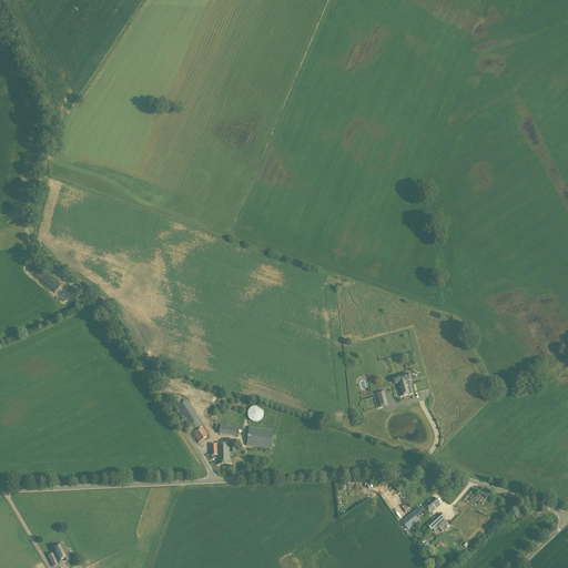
[(37,266),(30,273),(33,276),(36,274),(44,283),(49,280),(37,266)]
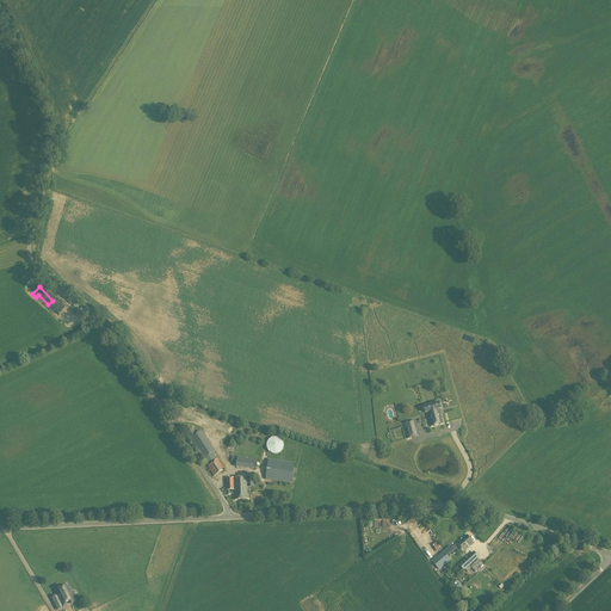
[(442,409),(439,403),(433,405),(433,403),(430,405),(430,406),(424,407),(426,413),(427,413),(431,427),(444,424),(439,409),(442,409)]
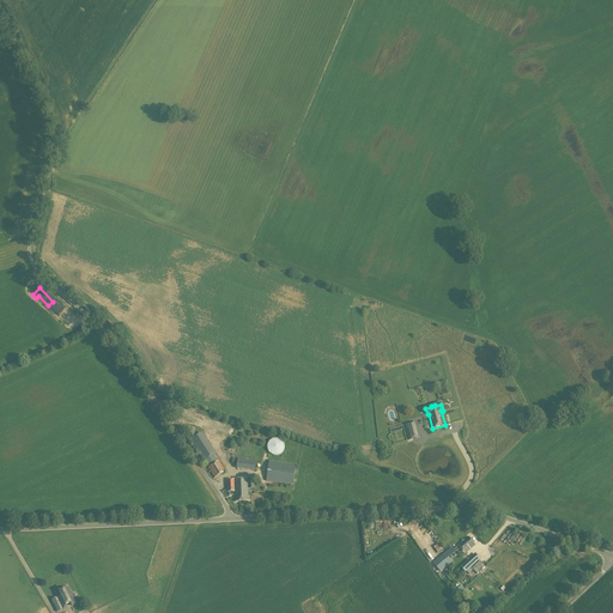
[(410,441),(420,437),(416,423),(405,425),(410,441)]
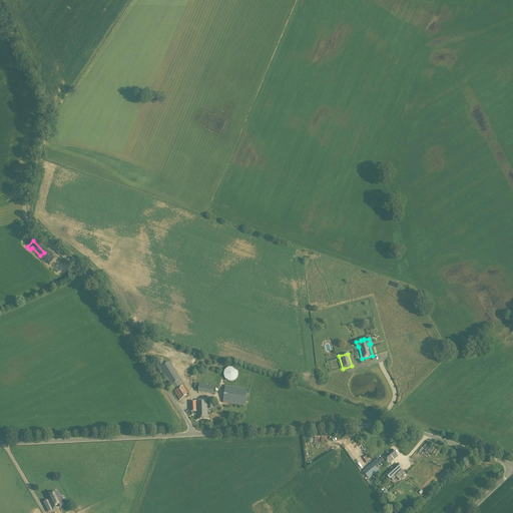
[(164,366),(161,361),(156,363),(160,368),(179,400),(188,395),(168,363),(164,366)]
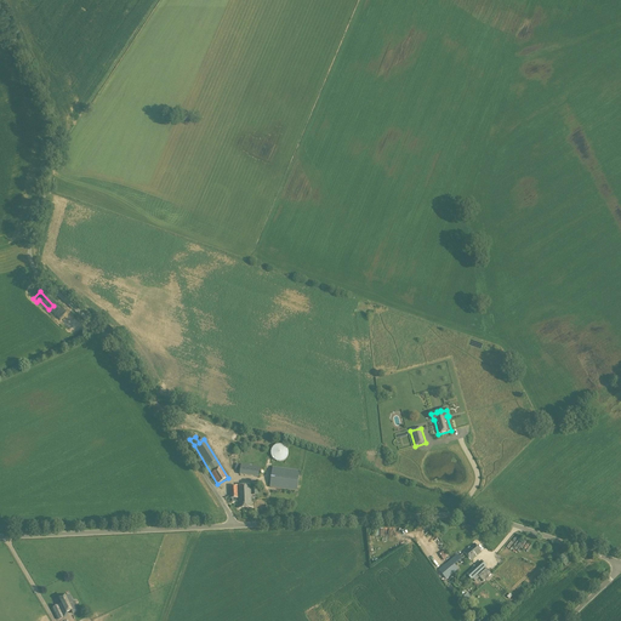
[(280,462),(281,462),(283,461),(284,461),(285,460),(286,459),(288,457),(288,456),(289,455),(289,454),(289,453),(288,450),(288,449),(286,448),(286,446),(285,446),(284,445),(283,445),(280,444),(279,444),(278,445),(277,445),(275,445),(274,446),(273,448),(272,449),(272,450),(271,451),(271,454),(271,455),(272,456),(272,457),(273,459),(274,460),(275,461),(277,461),(278,462),(279,462),(280,462)]
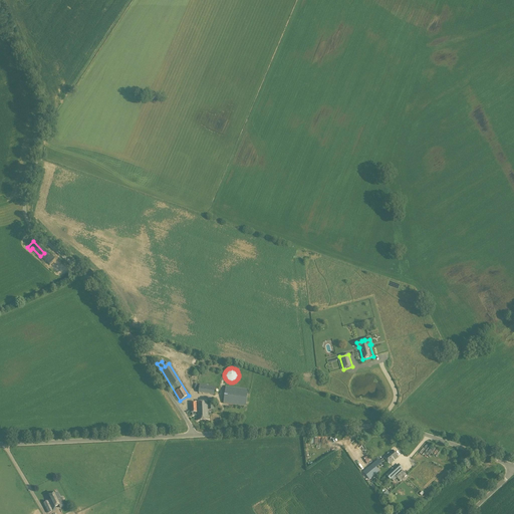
[(214,395),(215,387),(200,384),(199,393),(214,395)]
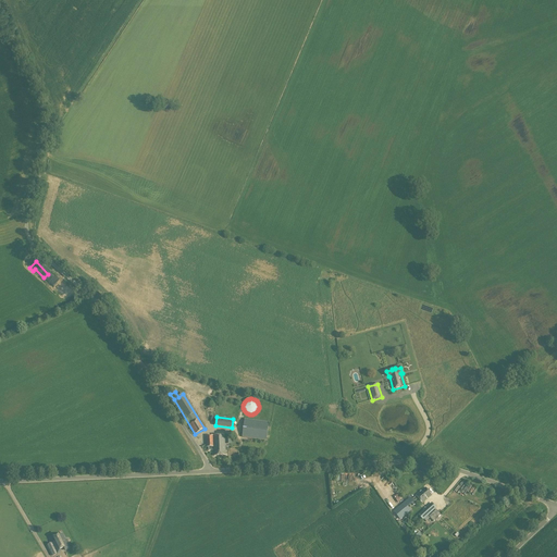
[(267,441),(269,422),(245,419),(243,437),(267,441)]
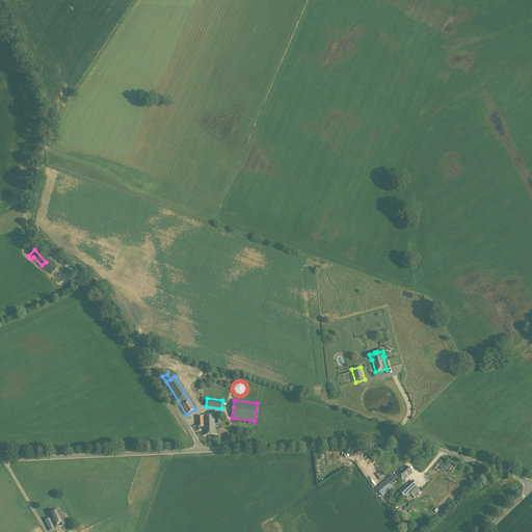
[(211,417),(212,435),(216,435),(215,425),(221,425),(221,416),(211,417)]
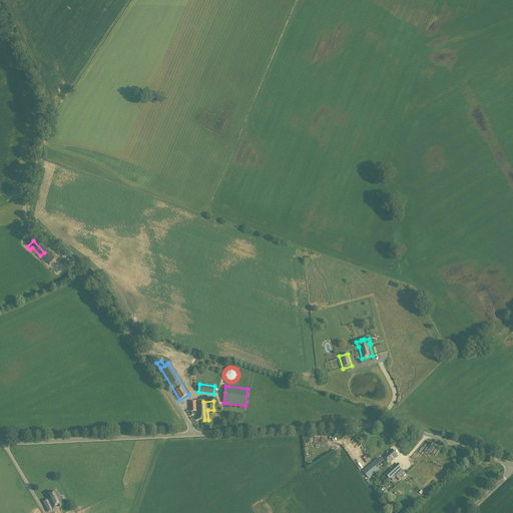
[(197,420),(204,420),(203,402),(190,402),(190,412),(192,412),(192,415),(197,415),(197,420)]
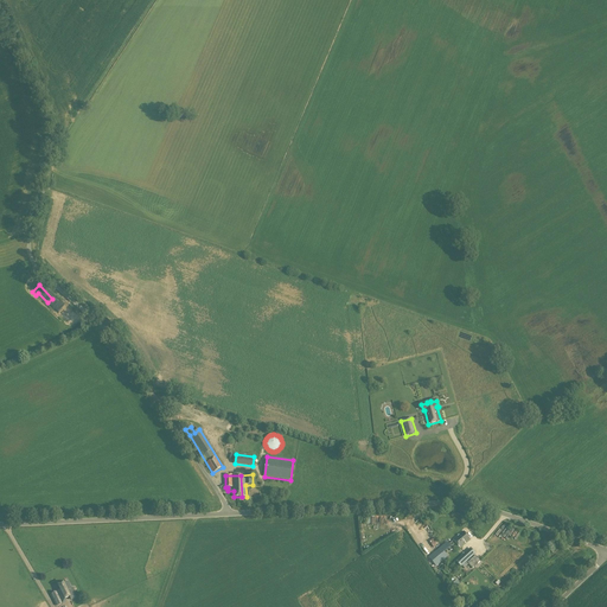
[(441,544),(443,547),(429,558),(436,567),(448,556),(445,553),(457,543),(460,549),(471,540),(464,531),(453,541),(449,544),(446,540),(441,544)]
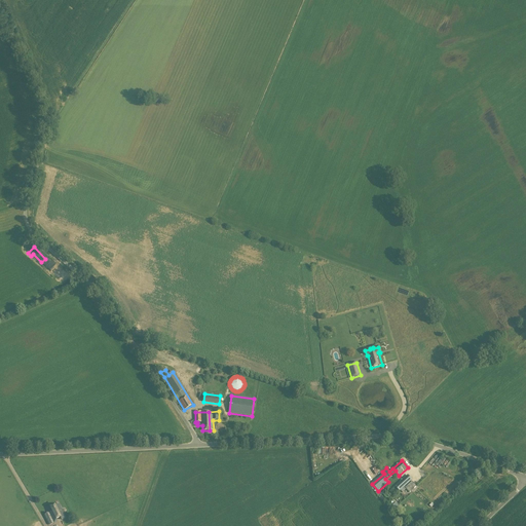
[(412,480),(409,476),(396,488),(399,491),(412,480)]
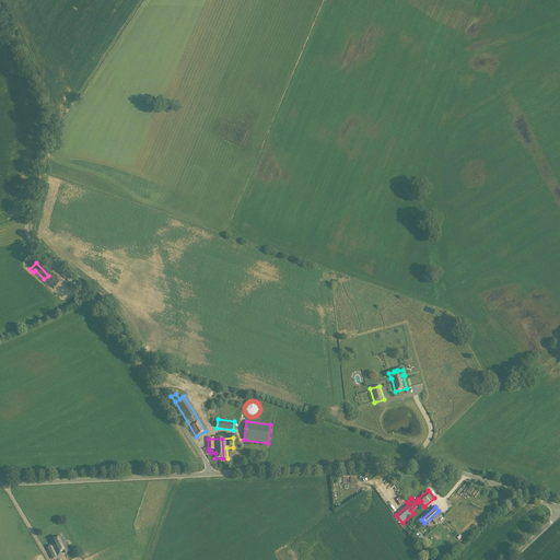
[(443,517),(439,513),(431,520),(435,524),(443,517)]
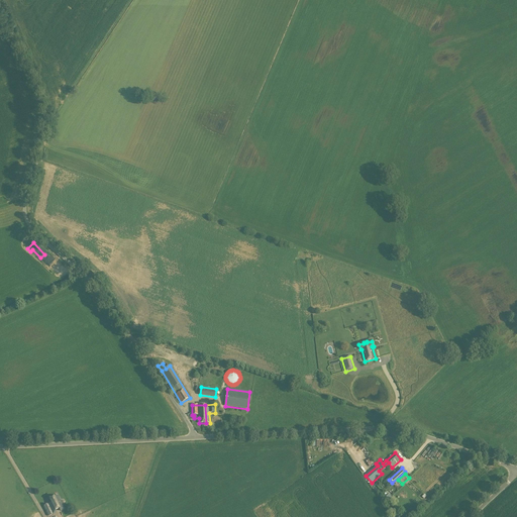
[(43,507),(48,516),(57,513),(55,509),(59,507),(61,511),(65,509),(58,496),(52,499),(49,500),(52,503),(43,507)]
